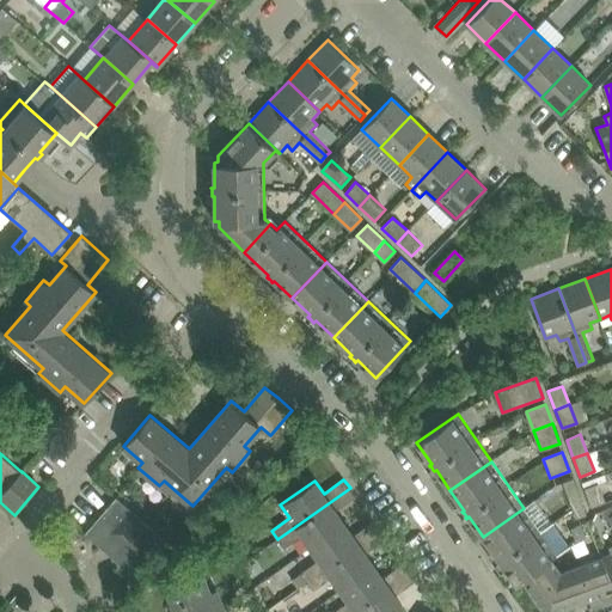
[(573,479),(563,483),(570,501),(579,497),(573,479)]
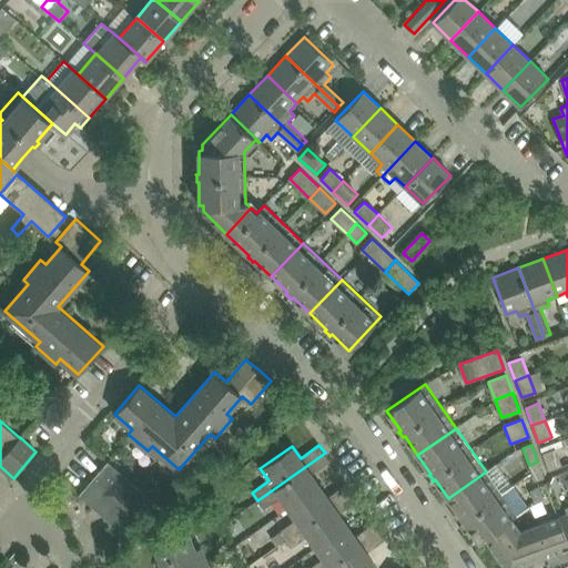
[(555,448),(543,454),(549,470),(561,466),(555,448)]
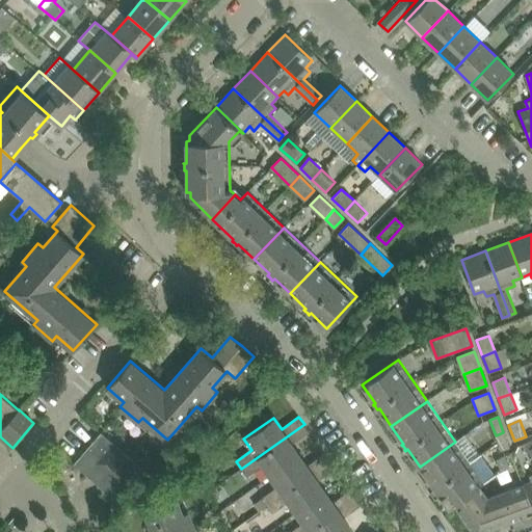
[(262,466),(269,476),(299,455),(292,444),(310,431),(304,424),(241,469),(247,476),(262,466)]
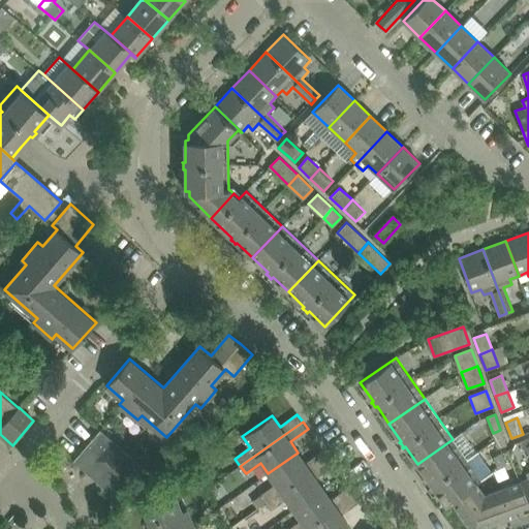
[(74,461),(117,499),(145,468),(101,430),(74,461)]
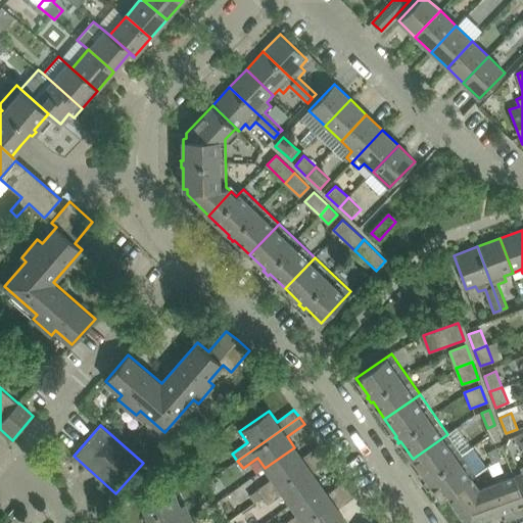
[(487,428),(492,443),(501,440),(494,425),(487,428)]
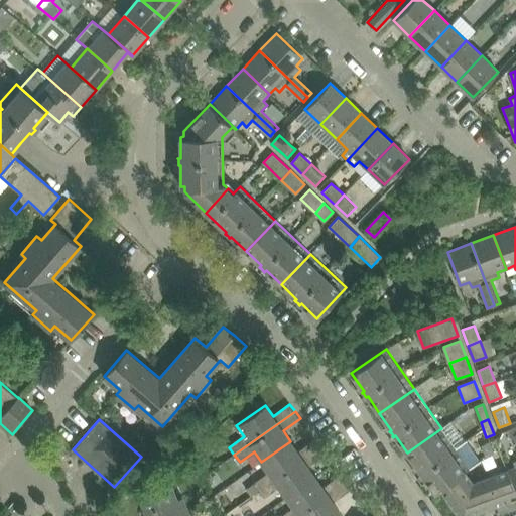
[(441,428),(407,453),(419,470),(417,472),(418,473),(418,472),(421,475),(420,476),(421,477),(423,476),(434,492),(439,489),(465,471),(470,468),(480,460),(467,440),(456,448),(441,428)]
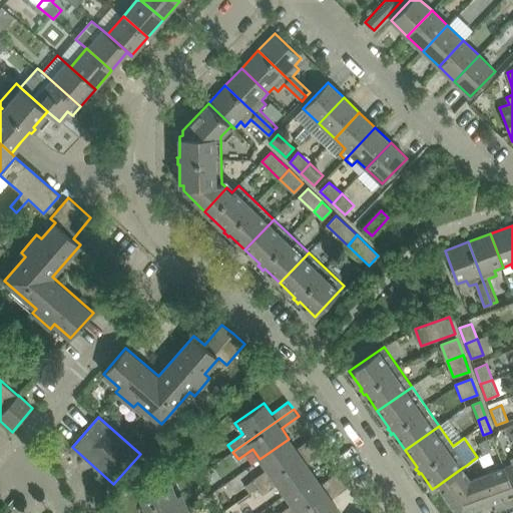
[(512,463),(512,464),(504,467),(512,493),(512,431),(511,433),(510,433),(512,441),(512,458),(511,459),(512,463)]
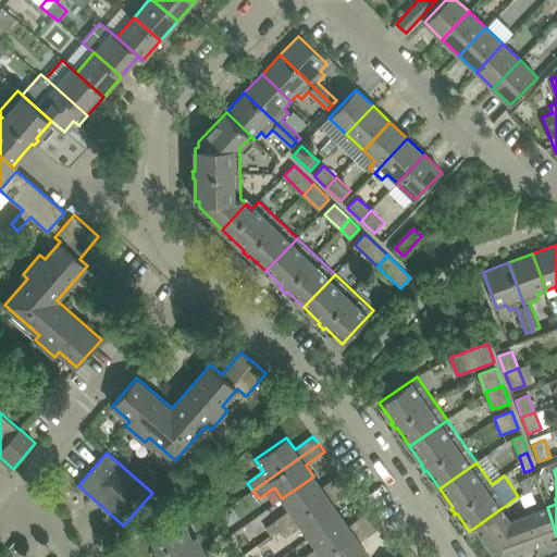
[(274,521),(280,529),(345,483),(339,474),(322,487),(313,477),(282,498),(291,510),(274,521)]
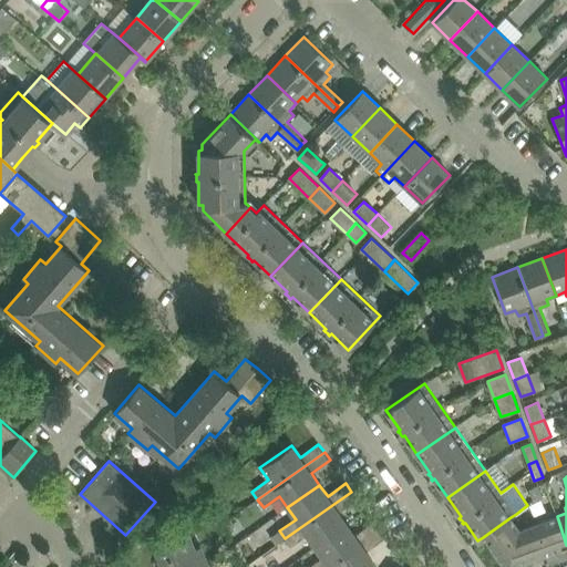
[(308,535),(316,546),(347,524),(339,513),(358,500),(351,492),(285,538),(291,547),(308,535)]
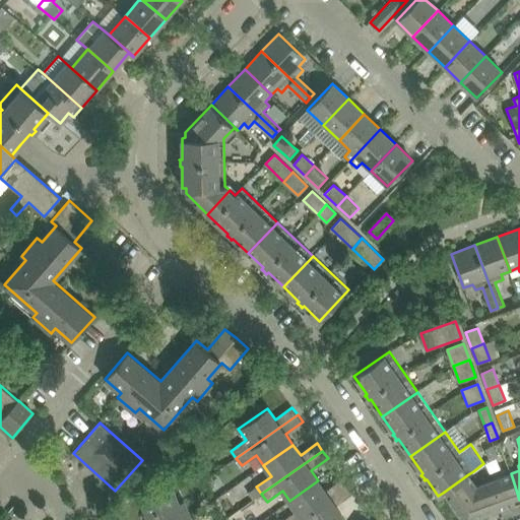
[(476,486),(468,474),(443,493),(462,519),(472,519),(519,502),(519,500),(511,473),(476,486)]
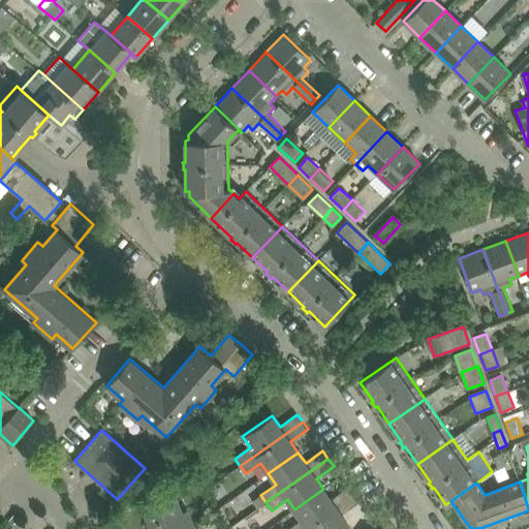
[(289,528),(305,528),(354,495),(348,487),(331,499),(323,489),(294,509),(302,521),(289,528)]
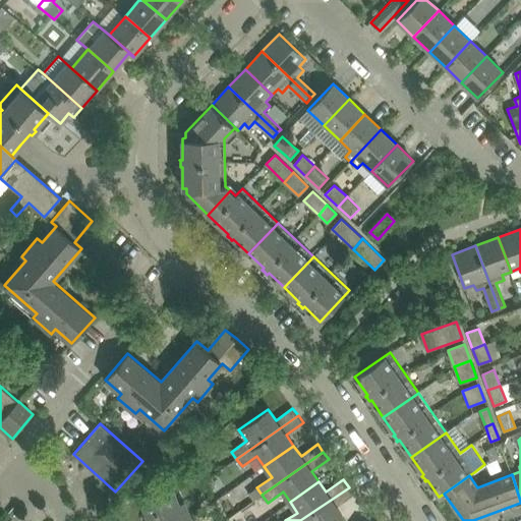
[(191,520),(184,501),(178,503),(171,482),(138,496),(149,520),(191,520)]
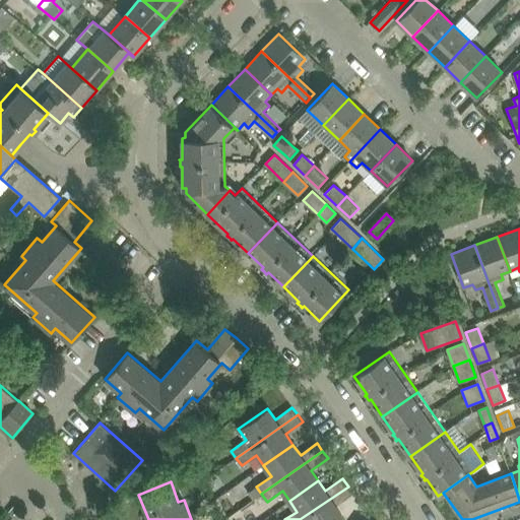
[(256,486),(248,493),(253,500),(261,494),(256,486)]
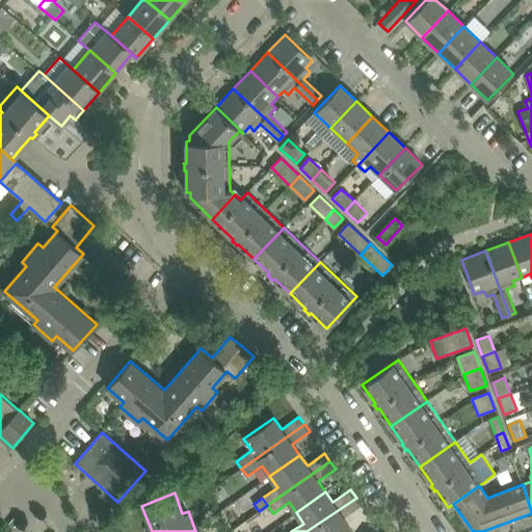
[(356,498),(307,531),(347,531),(351,529),(344,517),(362,505),(356,498)]
